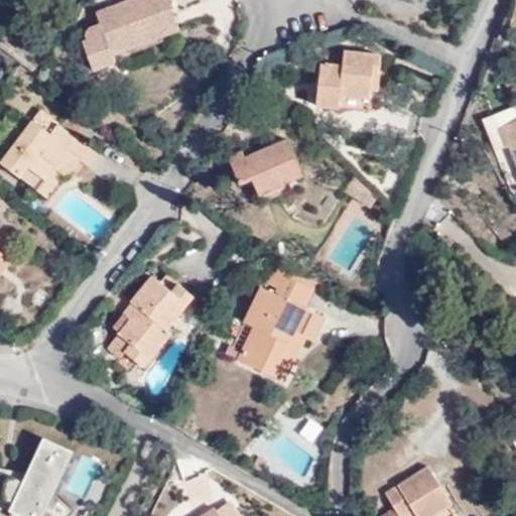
[(167,0),(137,0),(98,16),(102,27),(87,35),(90,44),(85,46),(96,73),(117,65),(115,57),(180,31),(167,0)]
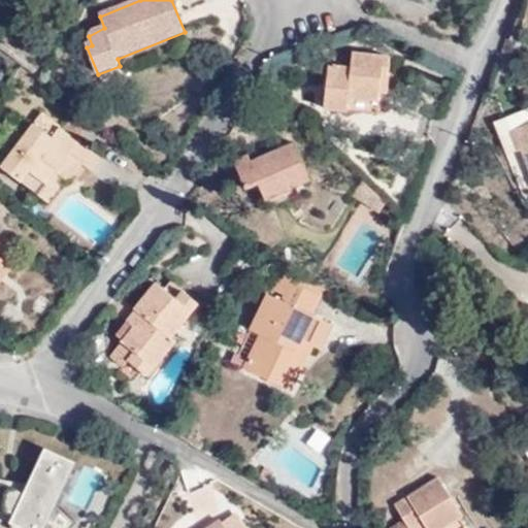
[(323,107),(344,109),(345,97),(375,99),(378,74),(385,74),(387,55),(351,52),(349,66),(327,64),(323,107)]
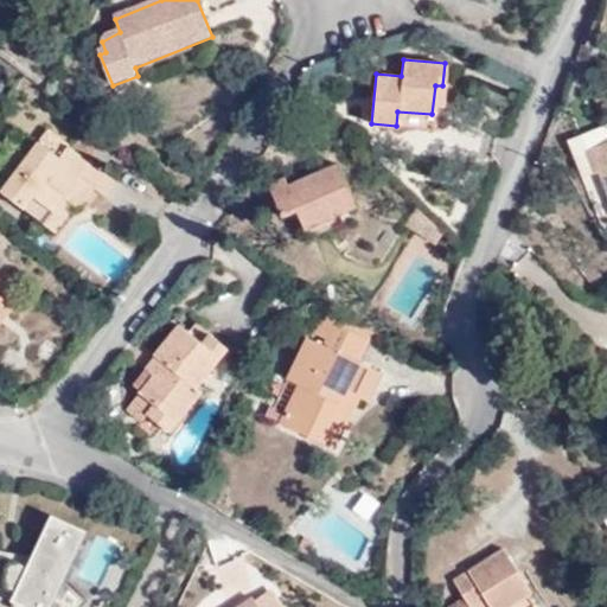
[(397,112),(396,126),(429,128),(432,114),(397,112)]
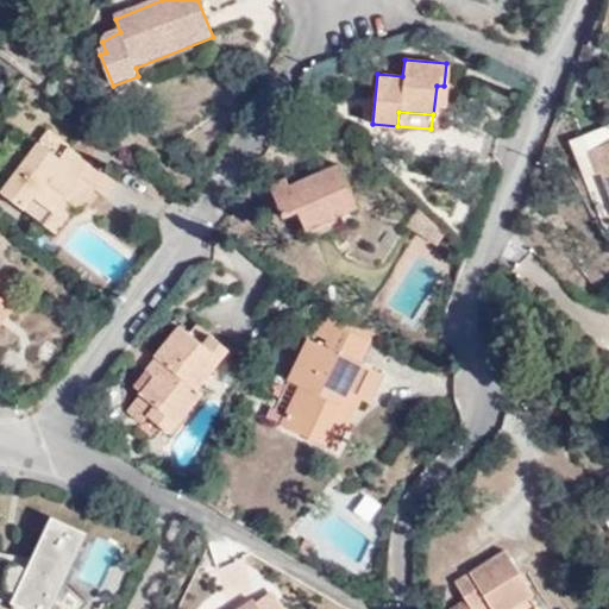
[(1,194),(43,226),(62,202),(73,211),(74,212),(89,192),(100,200),(113,183),(67,145),(57,156),(42,143),(1,194)]
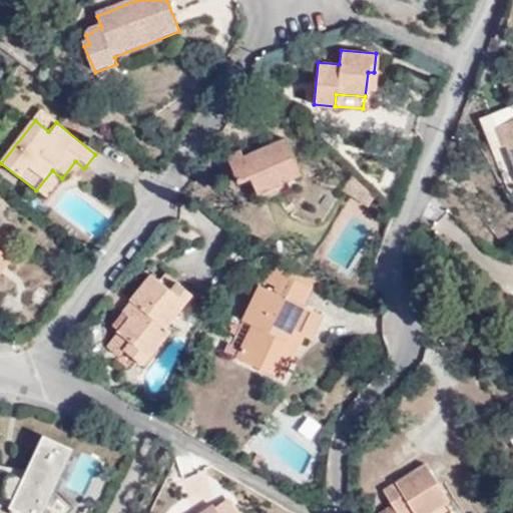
[(512,121),(495,129),(503,148),(507,146),(512,161),(512,121)]
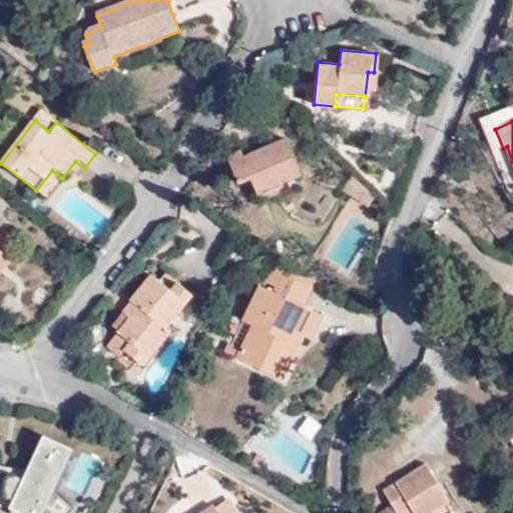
[(243,148),(228,153),(238,179),(248,175),(255,190),(300,172),(287,137),(245,153),(243,148)]
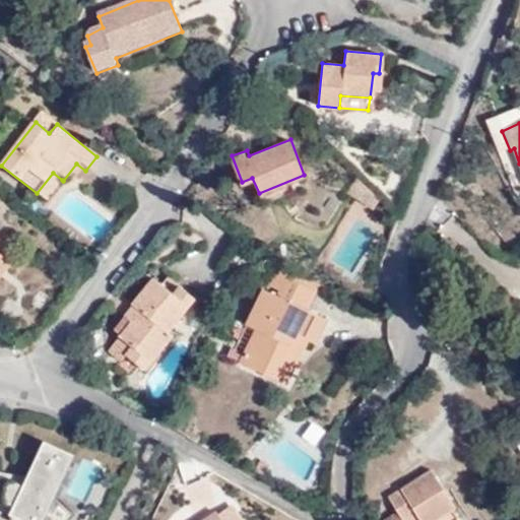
[(53,173),(37,193),(46,200),(62,180),(53,173)]
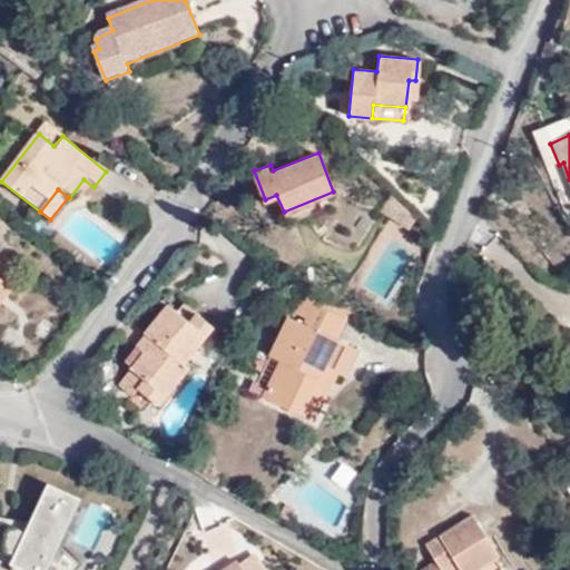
[(333,337),(346,310),(315,293),(302,322),(285,313),(275,337),(284,342),(276,359),(259,394),(300,414),(323,365),(336,372),(342,374),(354,347),(333,337)]
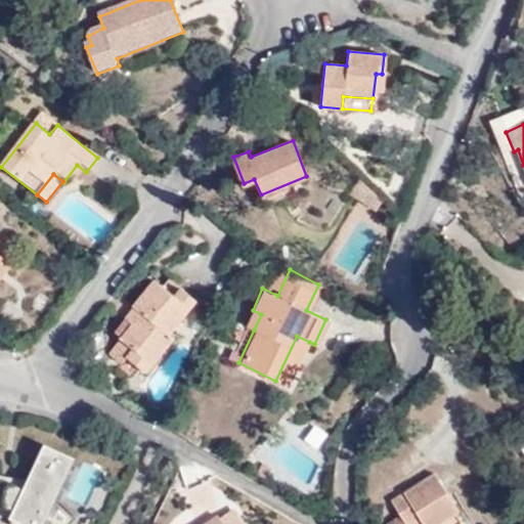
[(128,348),(123,355),(143,373),(173,335),(168,332),(192,300),(177,288),(171,296),(150,279),(130,305),(136,312),(127,322),(121,316),(111,330),(117,336),(115,339),(128,348)]
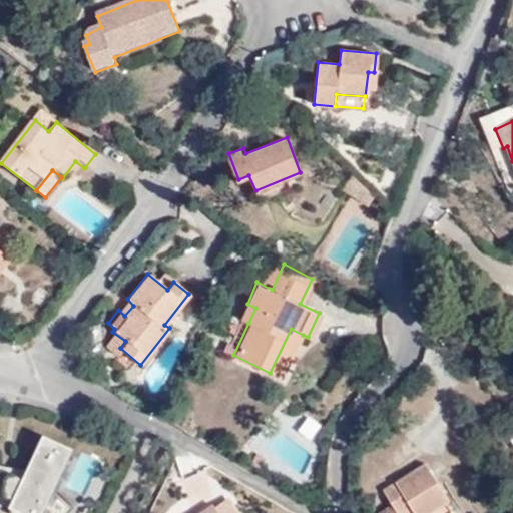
[(133,306),(127,299),(118,310),(124,316),(133,306)]
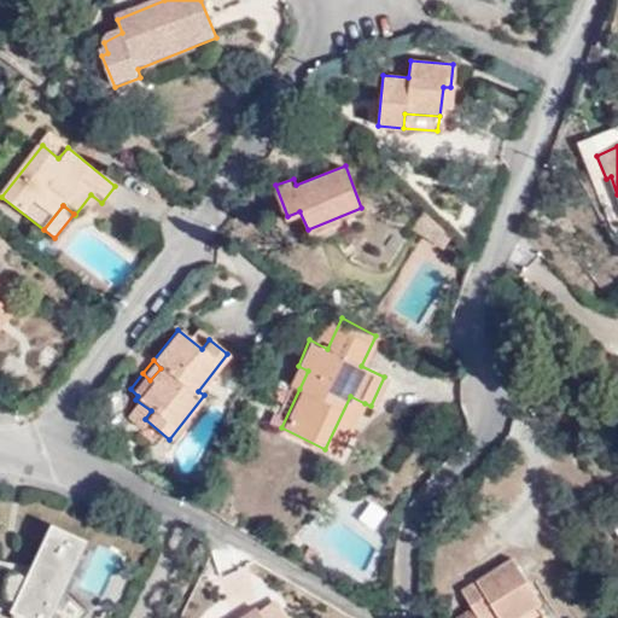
[(308,371),(298,366),(290,384),(299,389),(308,371)]
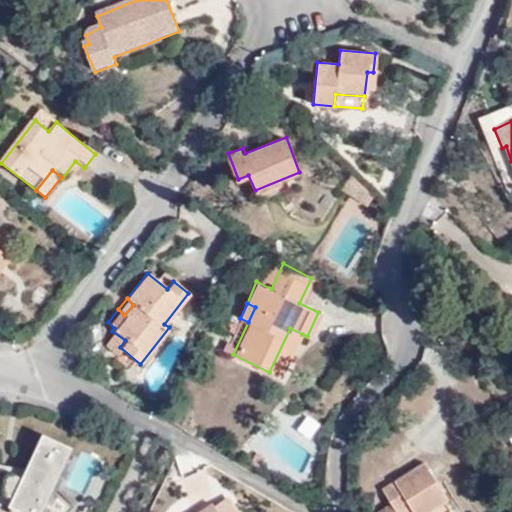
[(280,377),(302,334),(290,328),(269,372),(280,377)]
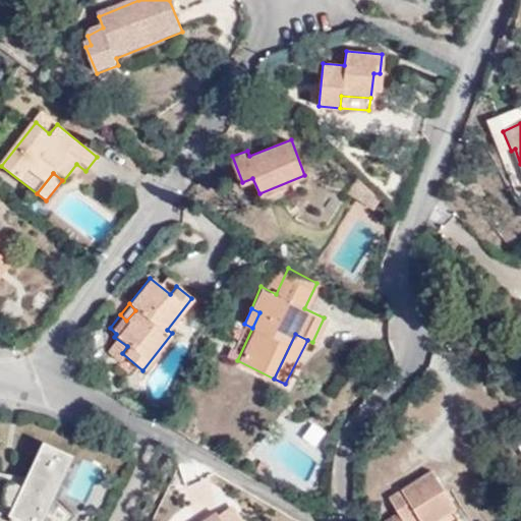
[(117,359),(122,353),(127,346),(114,337),(105,349),(117,359)]
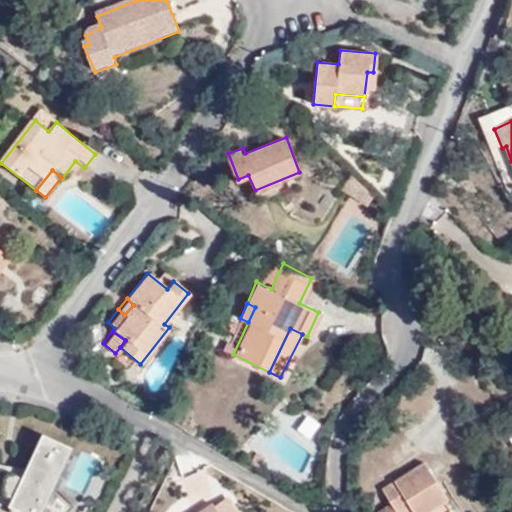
[(9,505),(24,511),(67,511),(71,508),(51,489),(71,448),(42,434),(20,476),(14,474),(9,475),(4,488),(12,496),(9,505)]
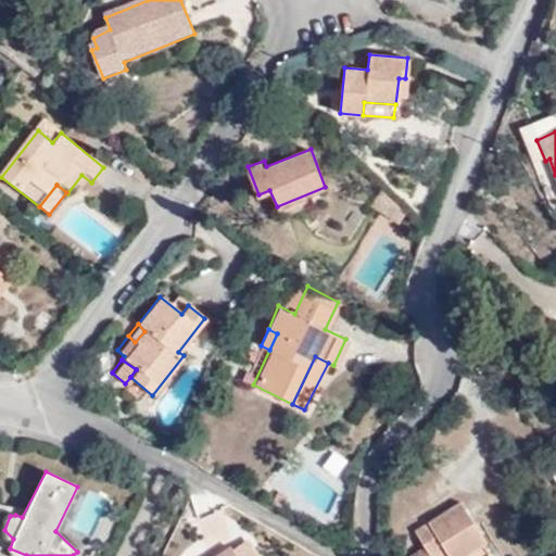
[(290,494),(281,488),(274,500),(283,506),(290,494)]
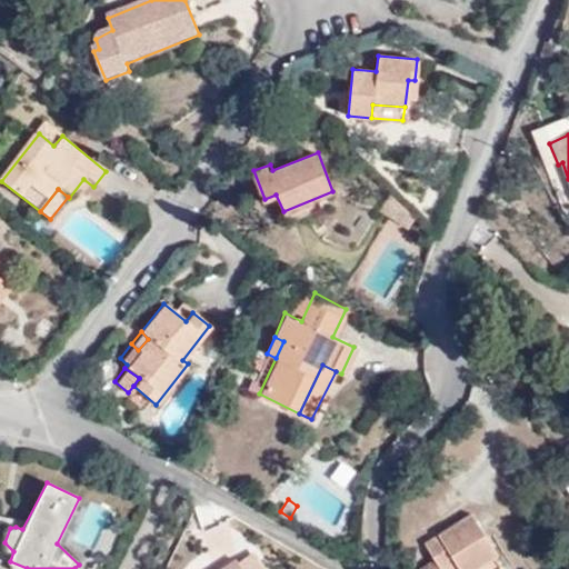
[(78,543),(100,547),(106,506),(83,502),(78,543)]
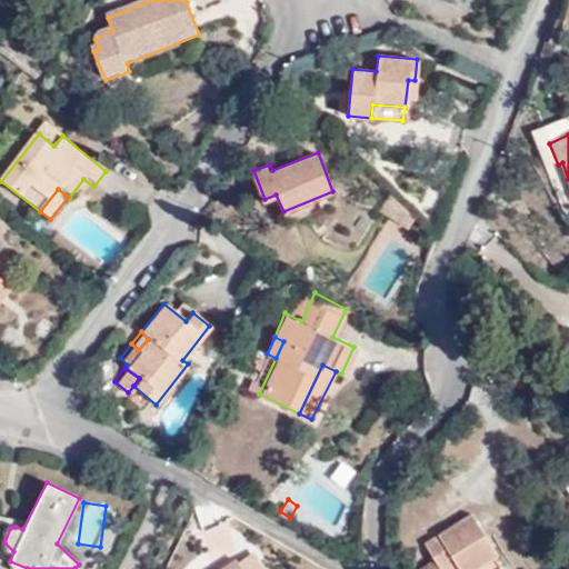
[(501,568),(495,557),(499,555),(473,513),(438,533),(441,538),(427,546),(433,558),(421,566),(420,568),(501,568)]
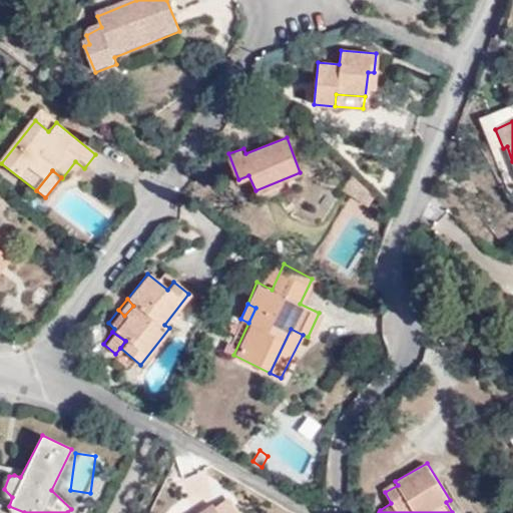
[(239,512),(226,493),(195,512),(239,512)]
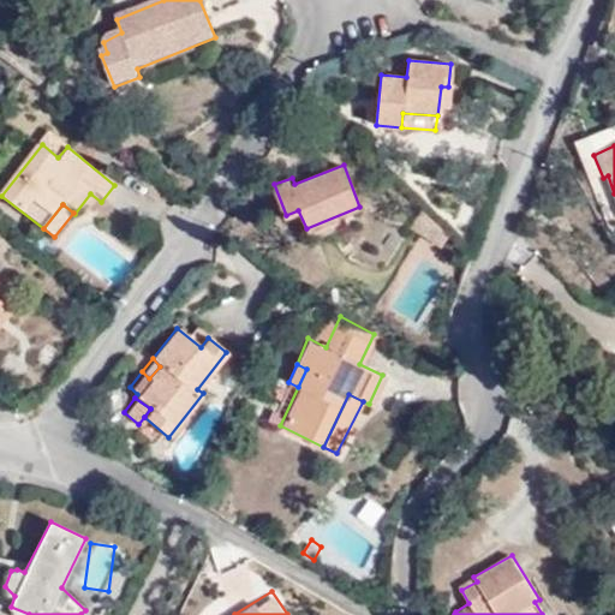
All buildings are outlined.
